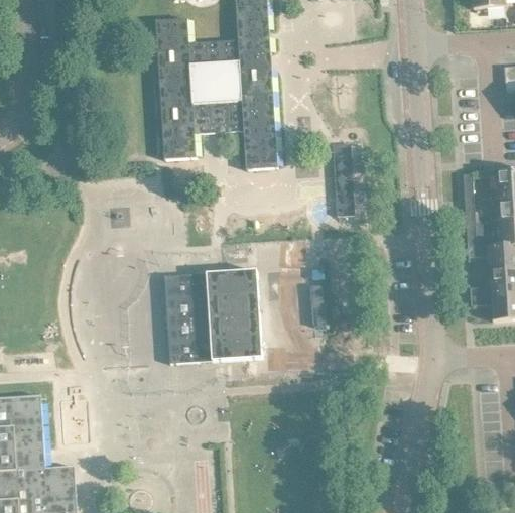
[(235,0),(238,38),(188,41),(187,18),(187,17),(155,19),(155,20),(159,81),(159,82),(164,157),(163,157),(164,158),(196,156),(196,155),(195,132),(215,131),(224,130),(224,131),(244,130),(246,167),(246,168),(277,166),(277,165),(276,150),(275,144),(271,68),(271,67),(266,67),(265,53),(270,52),(270,51),(269,37),(268,29),(266,0),(235,0)]
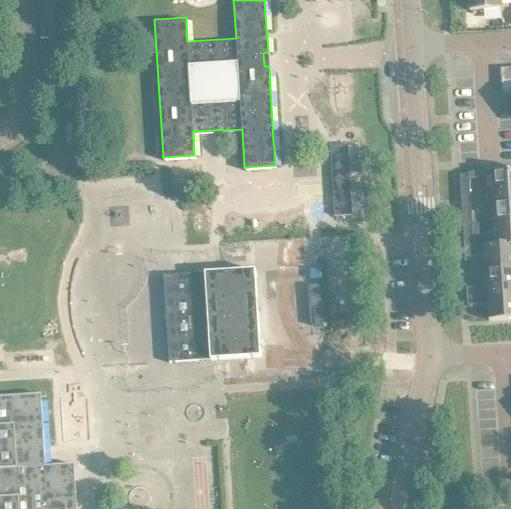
[(510,64),(500,65),(501,90),(510,89),(510,64)]
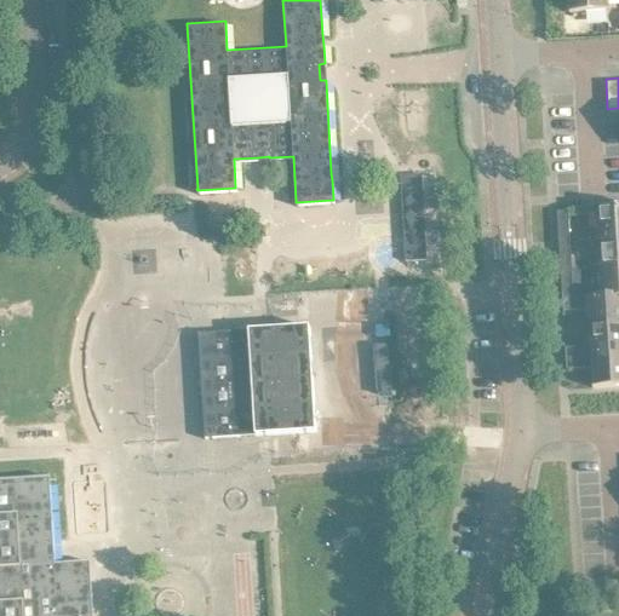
[(399,172),(400,186),(422,185),(420,171),(399,172)]
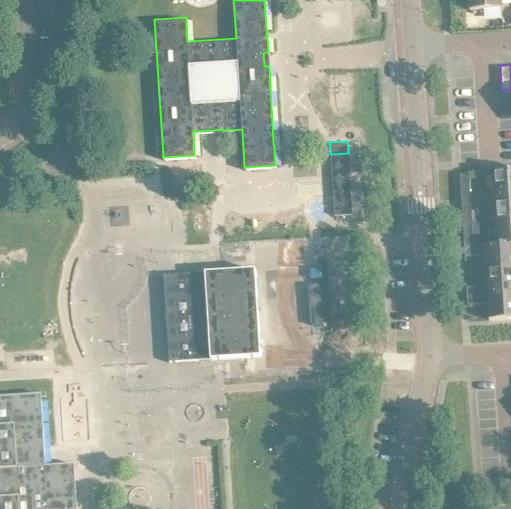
[(348,153),(330,154),(332,189),(350,188),(348,153)]
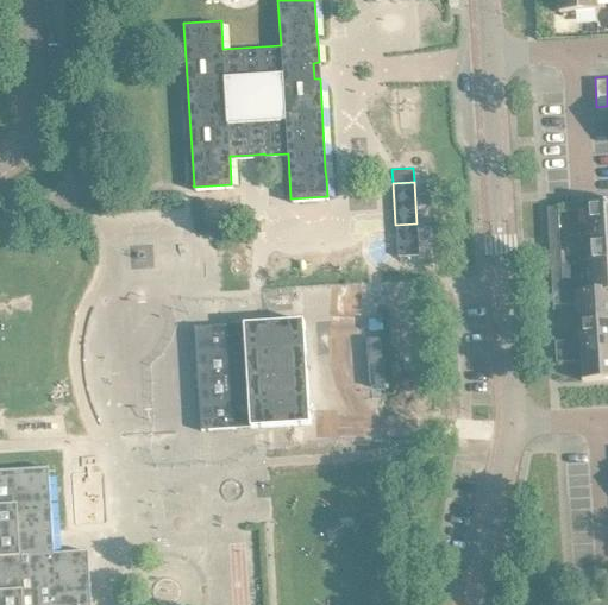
[(607,200),(584,202),(587,232),(607,229),(607,200)]
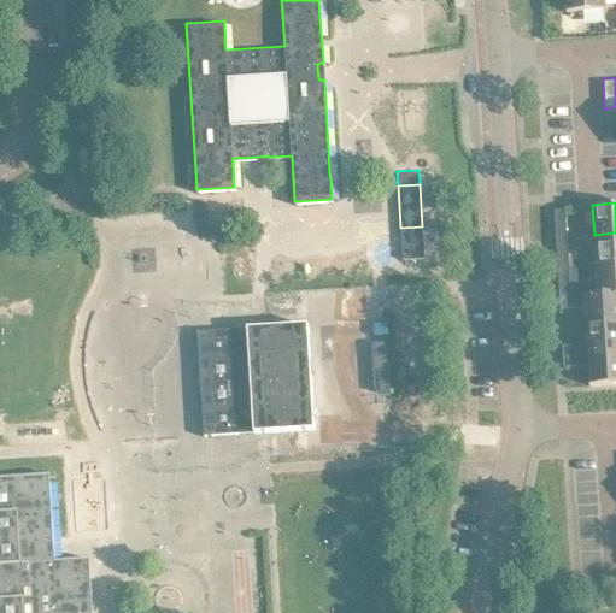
[(565,229),(564,206),(553,207),(555,229),(565,229)]
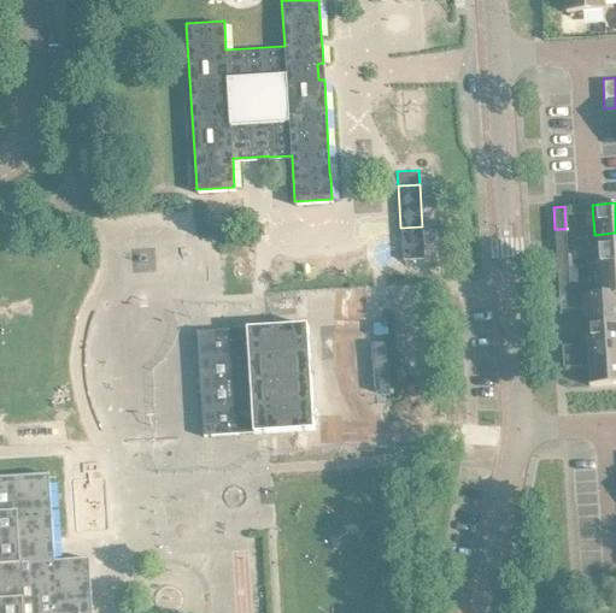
[(181,224),(17,383),(72,444),(186,561),(292,458),(303,448),(295,441),(350,388),(244,278),(239,283),(181,224)]
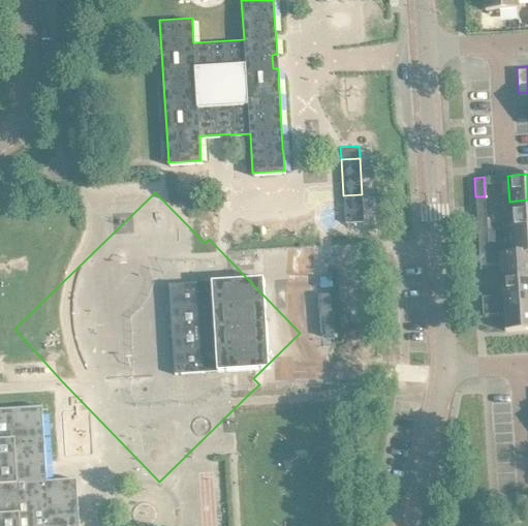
[(343,195),(344,209),(363,208),(362,194),(343,195)]
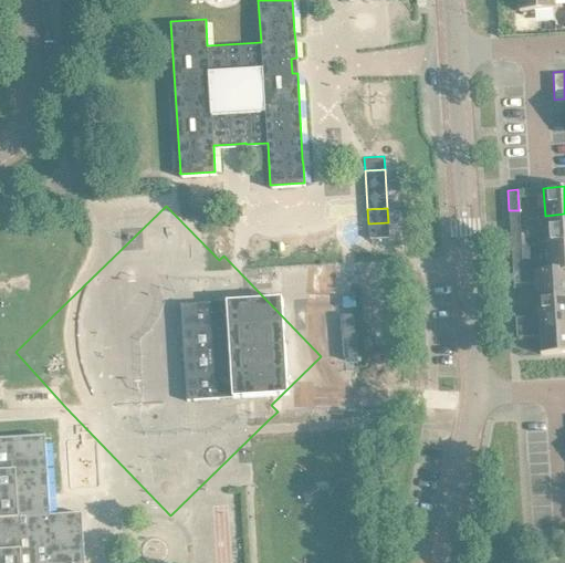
[(564,214),(545,216),(546,242),(564,240),(564,214)]
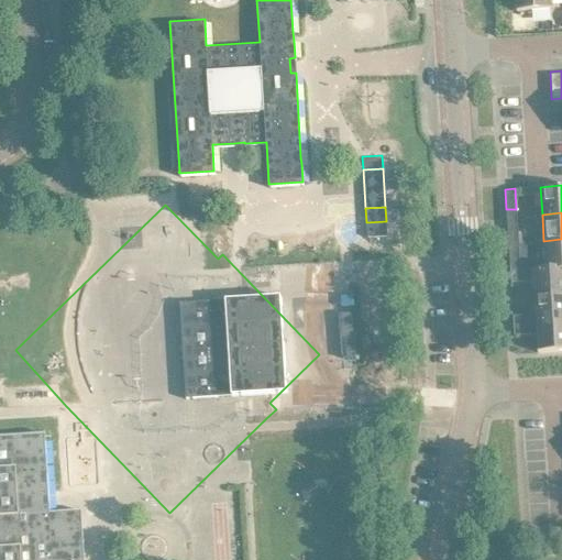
[(507,223),(508,243),(518,242),(517,222),(507,223)]
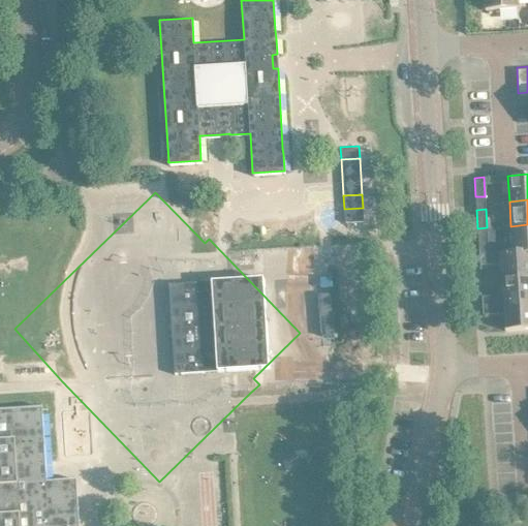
[(527,224),(510,226),(513,250),(513,251),(527,250),(527,224)]
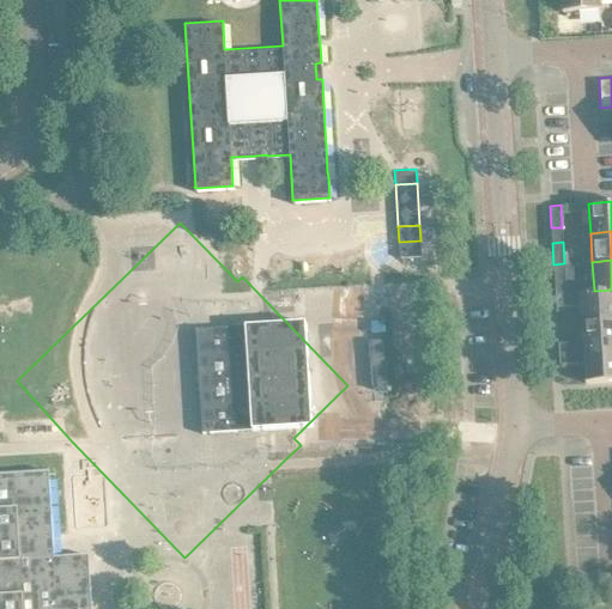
[(564,263),(553,265),(555,286),(565,285),(564,263)]
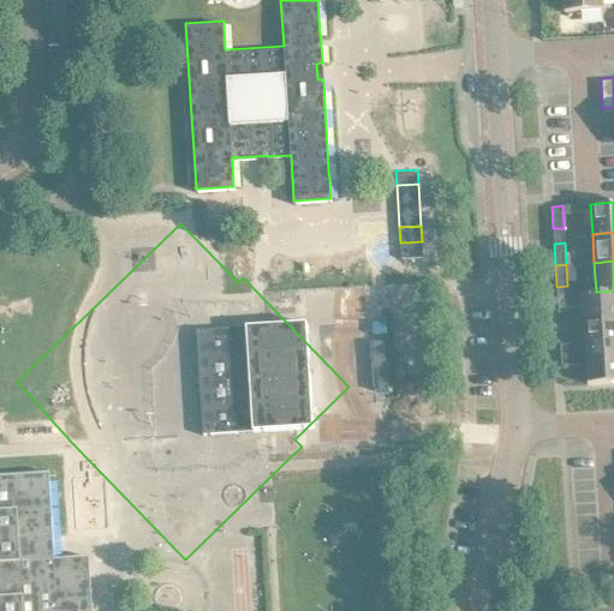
[(582,304),(583,322),(613,319),(613,291),(596,292),(596,291),(556,294),(558,305),(582,304)]
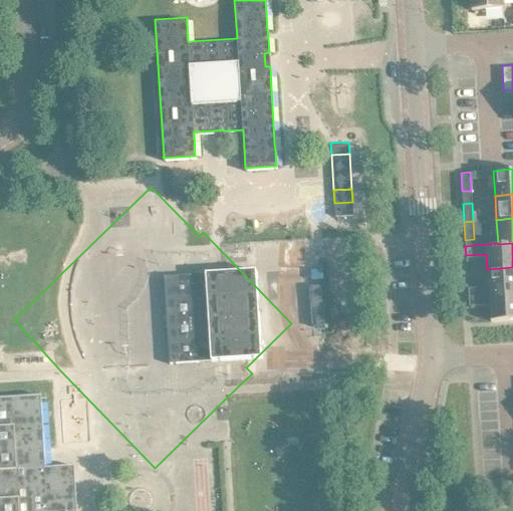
[(468,286),(468,294),(512,291),(512,267),(487,269),(488,284),(468,286)]
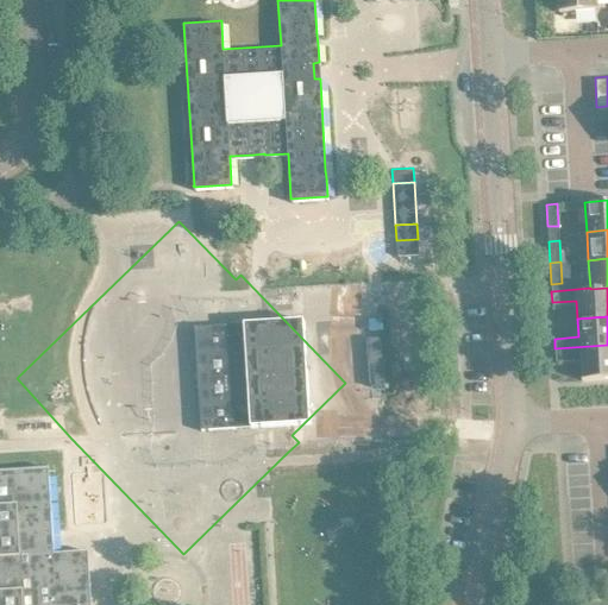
[(607,345),(555,348),(556,359),(580,358),(581,377),(607,375),(607,345)]
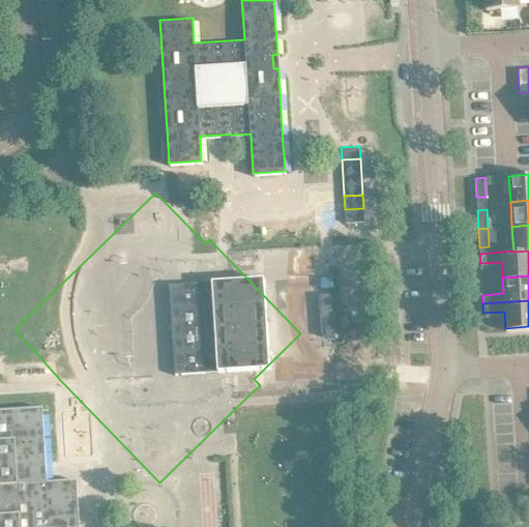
[(0,526),(78,526),(78,515),(75,478),(76,478),(76,477),(75,477),(74,477),(46,479),(45,478),(42,436),(42,435),(42,434),(40,407),(41,406),(41,405),(40,405),(39,405),(11,407),(10,407),(9,407),(0,407),(0,526)]
